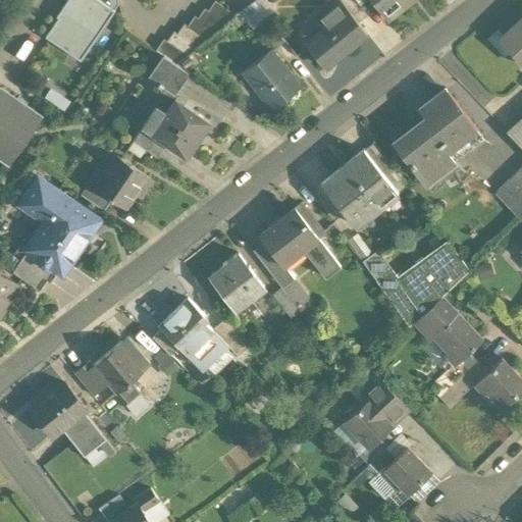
[(80,64),(114,13),(93,0),(68,0),(56,19),(58,20),(44,40),(80,64)]
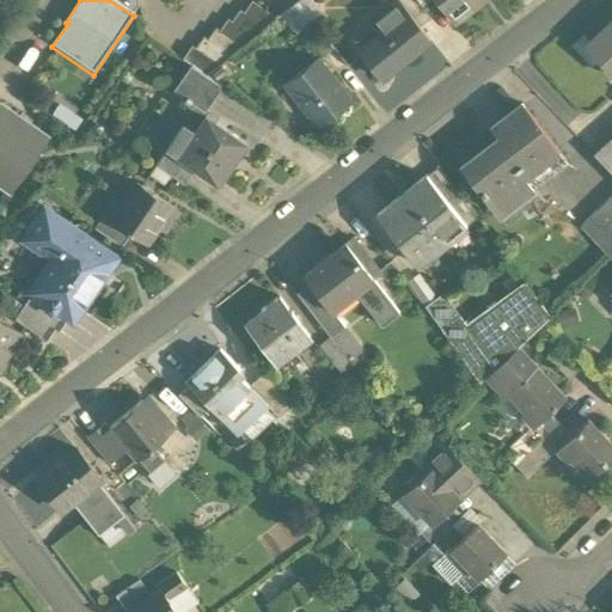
[(109,0),(134,16),(140,7),(138,0),(109,0)]
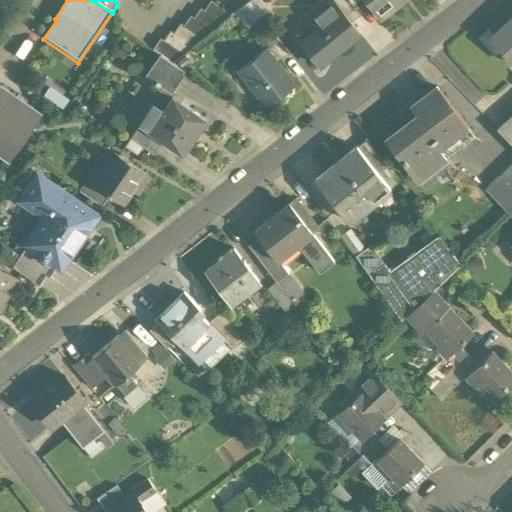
[(258,0),(251,0),(247,3),(259,18),(269,12),(269,6),(262,4),(258,0)]
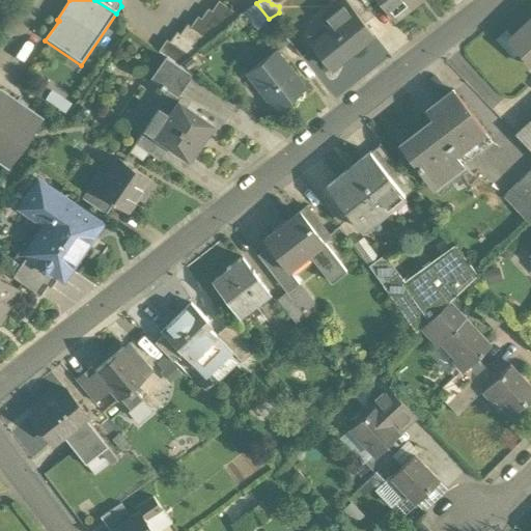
[(368,9),(361,0),(343,0),(345,1),(345,2),(358,18),(368,9)]
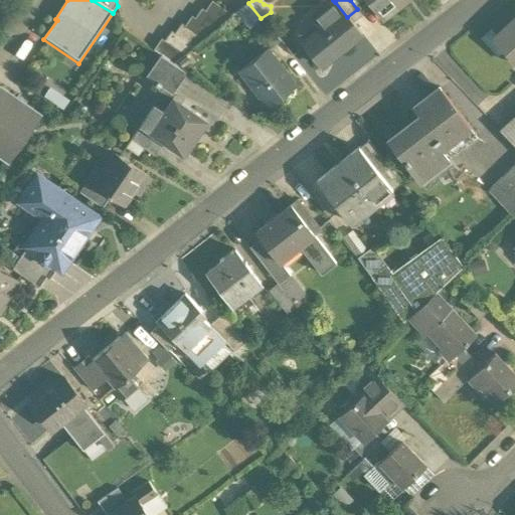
[(350,0),(357,9),(366,2),(364,0),(350,0)]
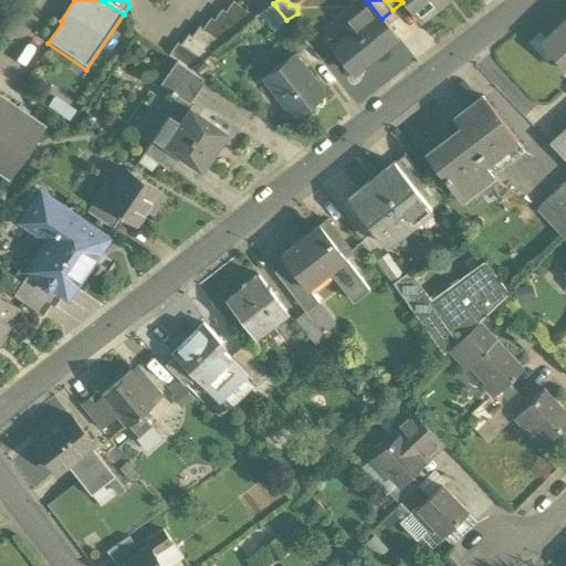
[(442,0),(400,0),(402,2),(417,21),(442,0)]
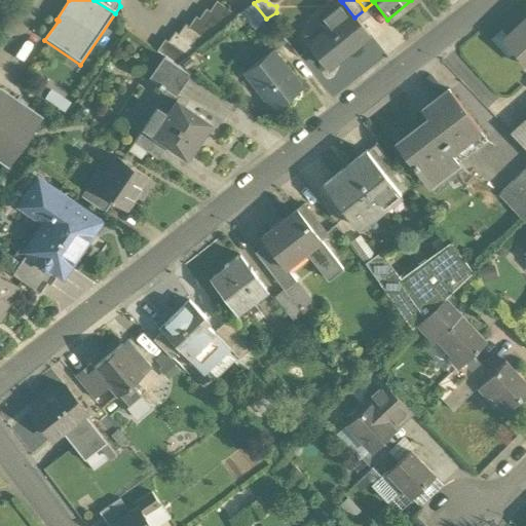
[(238,17),(216,2),(209,13),(227,26),(238,17)]
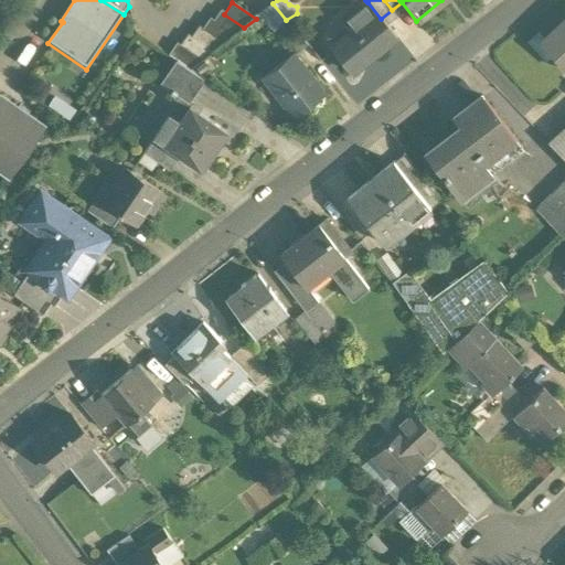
[(381,19),(368,2),(341,22),(352,36),(332,51),(349,72),(395,36),(381,19)]
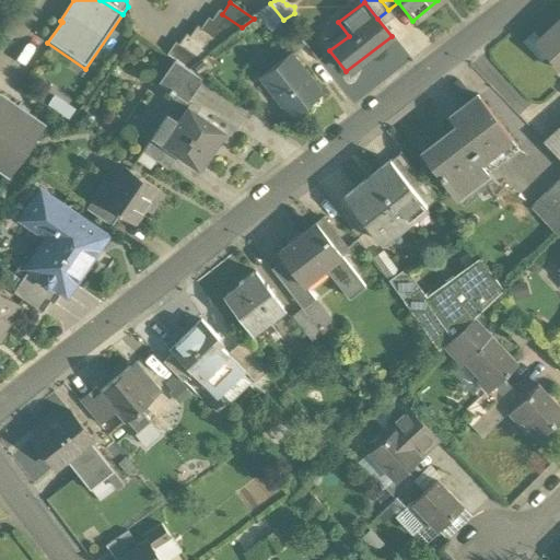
[(270,3),(259,12),(292,53),(303,45),(283,20),(270,3)]
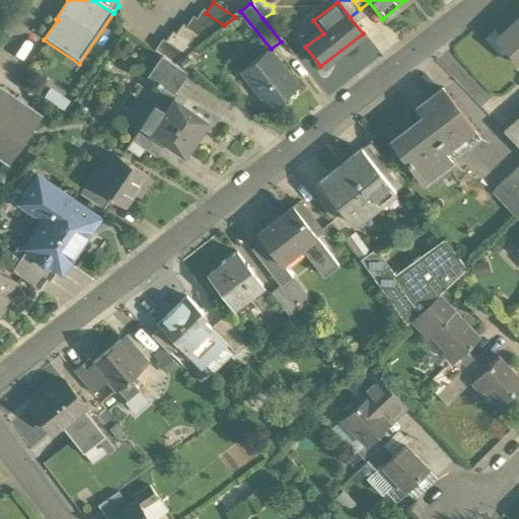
[(206,13),(203,11),(196,21),(214,33),(224,25),(206,13)]
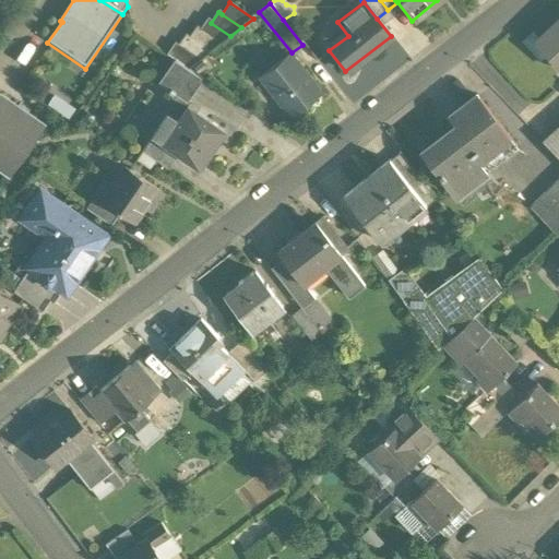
[(558,18),(537,37),(533,42),(546,56),(558,69),(558,18)]
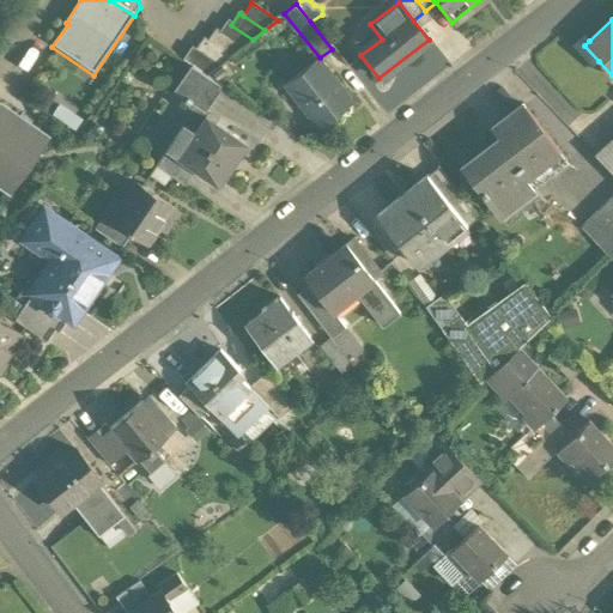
[(231,25),(228,22),(220,34),(241,48),(253,40),(231,25)]
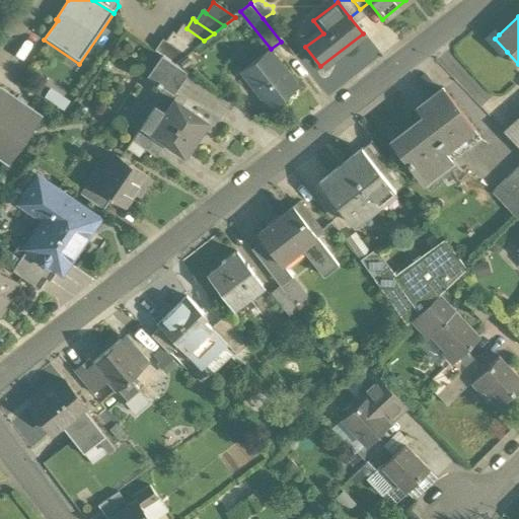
[(187,28),(182,26),(175,36),(194,49),(204,41),(187,28)]
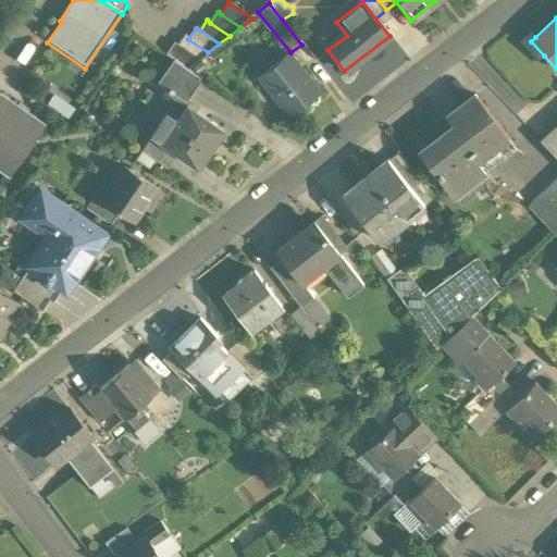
[(531,41),(535,37),(532,33),(521,41),(537,60),(544,56),(531,41)]
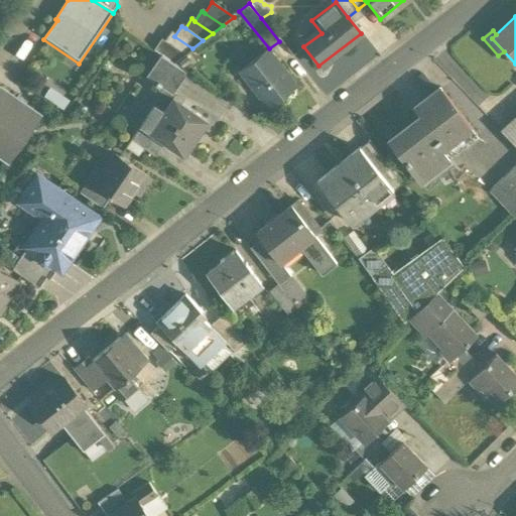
[(174,36),(171,33),(164,43),(183,56),(192,48),(174,36)]
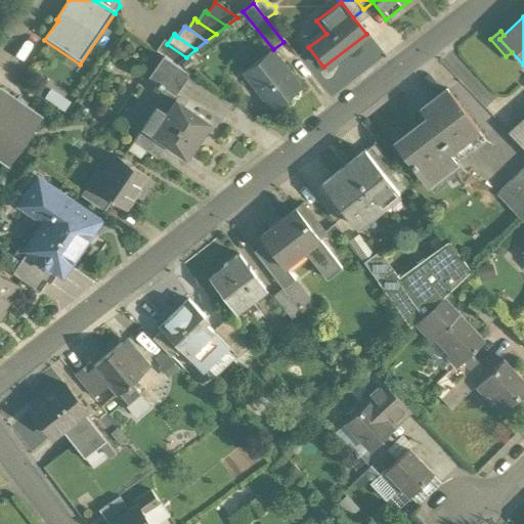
[(167,44),(164,42),(157,52),(164,57),(176,66),(186,57),(167,44)]
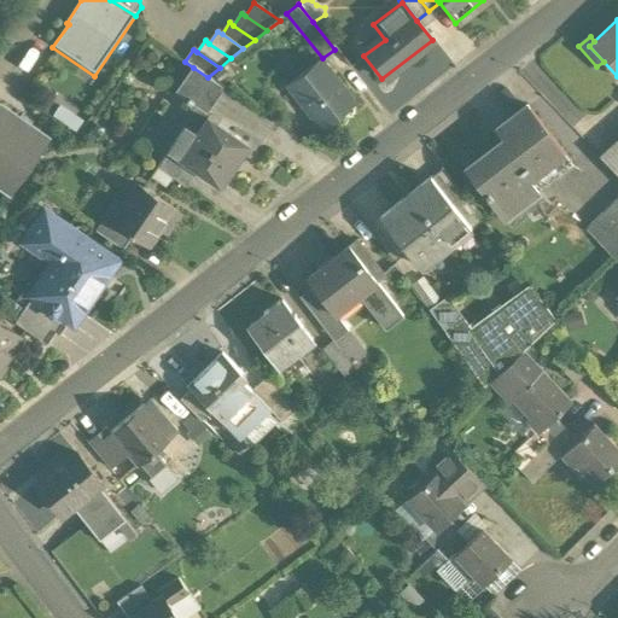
[(354,103),(320,60),(287,86),(321,129),(354,103)]
